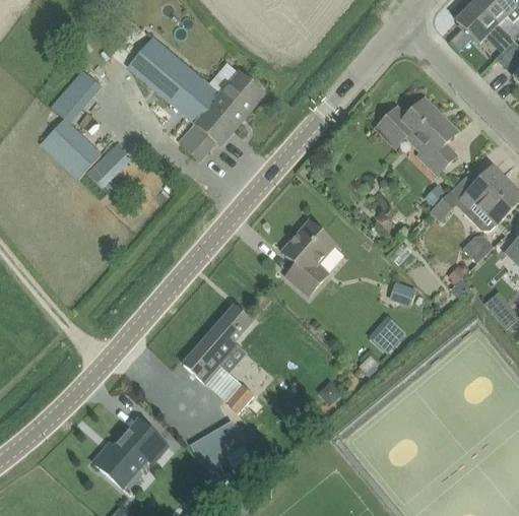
[(476,0),(474,2),(506,34),(498,24),(507,15),(512,20),(518,13),(518,0),(476,0)]
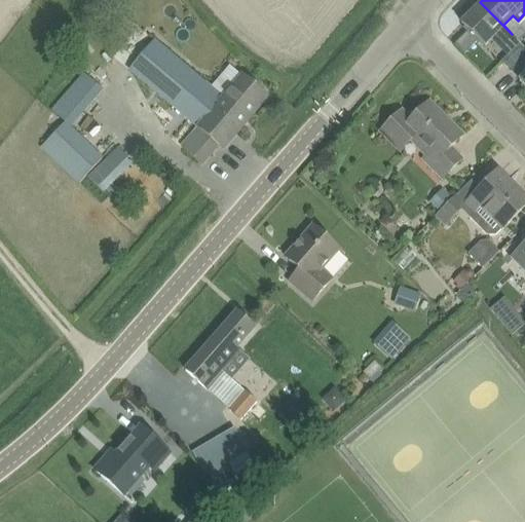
[(485,43),(490,38),(501,48),(514,36),(512,34),(480,2),(461,21),(485,43)]
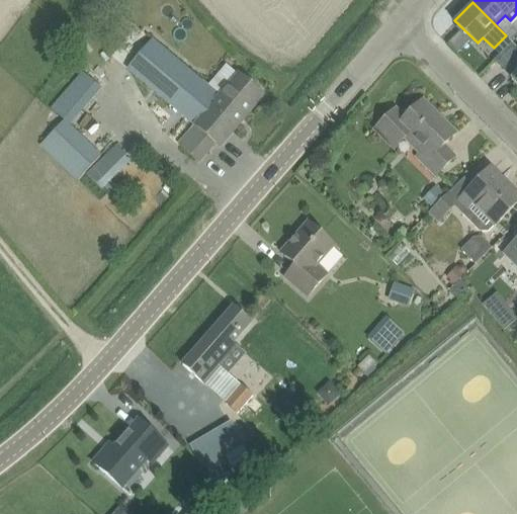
[(263,92),(247,79),(238,71),(237,73),(220,92),(208,83),(153,36),(126,65),(194,124),(179,142),(198,159),(214,140),(220,144),(263,92)]
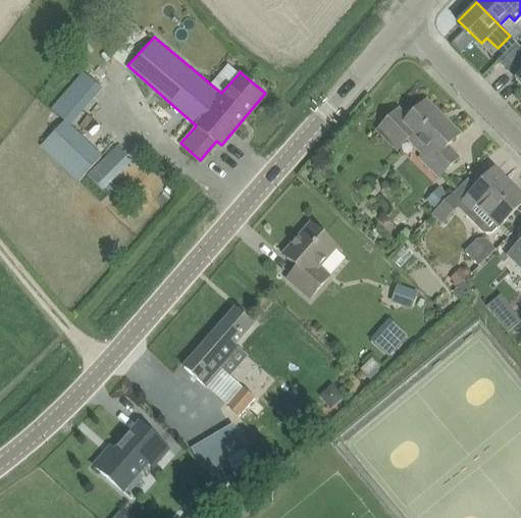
[(499,60),(506,67),(520,52),(520,46),(515,41),(503,53),(497,58),(499,60)]
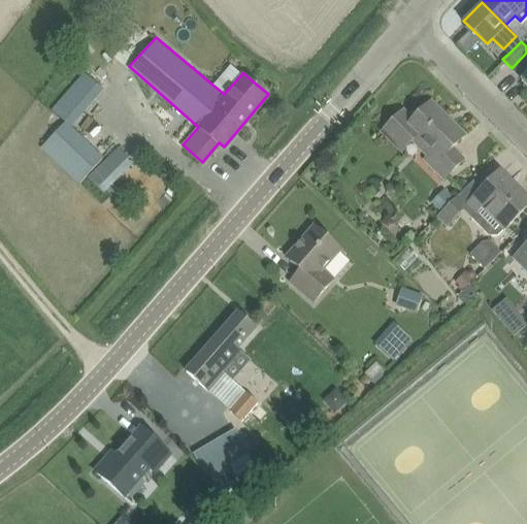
[(526,84),(526,53),(512,68),(522,78),(521,78),(526,84)]
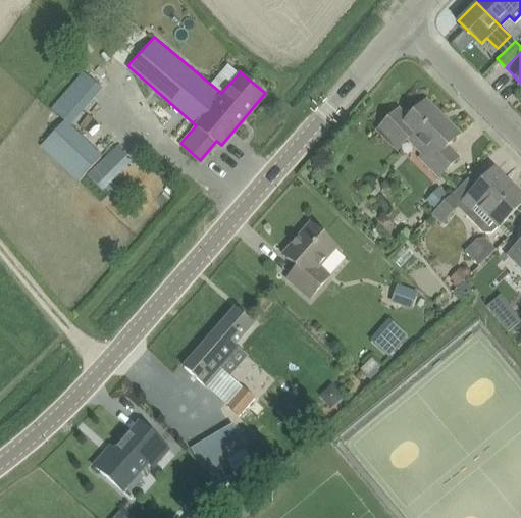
[(76,177),(101,153),(70,123),(83,110),(102,88),(91,78),(84,70),(77,78),(67,90),(71,93),(55,110),(63,117),(41,144),(76,177)]
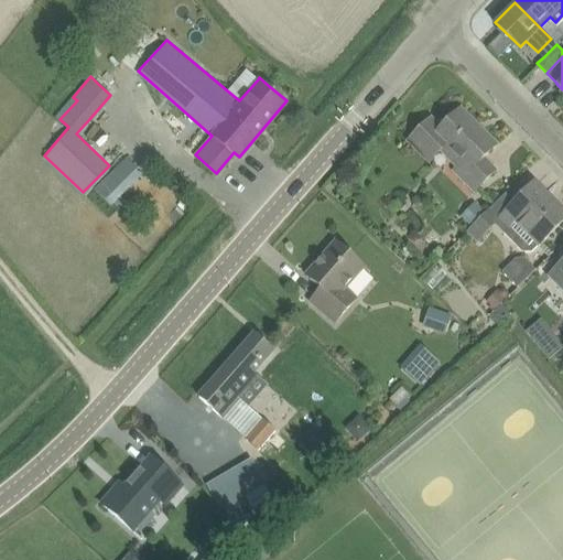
[(408,138),(423,154),(430,160),(440,150),(462,172),(459,174),(474,189),(495,168),(483,155),(496,142),(461,107),(441,126),(431,116),(408,138)]
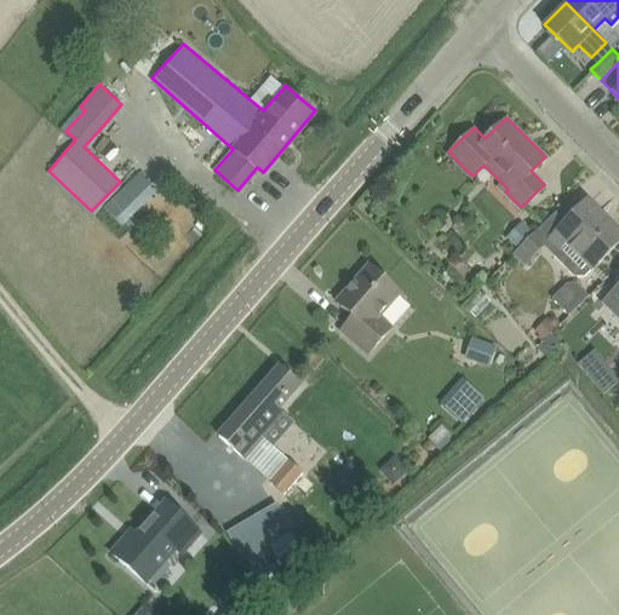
[(138,168),(103,203),(121,223),(127,217),(135,210),(156,188),(155,187),(138,168)]
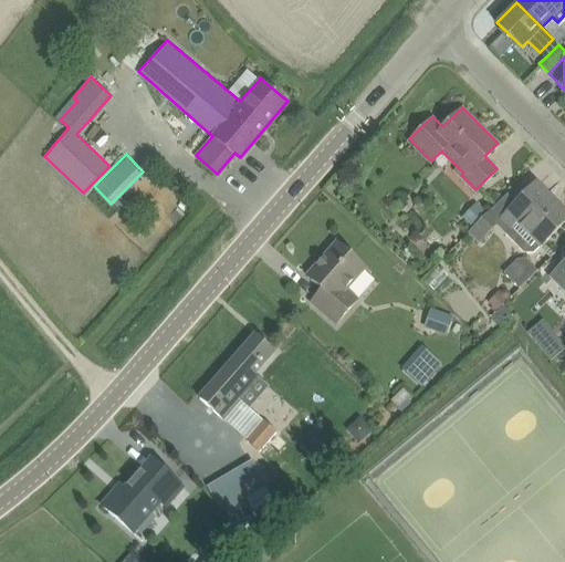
[(534,249),(540,245),(564,218),(564,210),(536,181),(509,209),(498,199),(468,230),(478,241),(500,216),(510,225),(504,230),(504,231),(523,249),(534,249)]
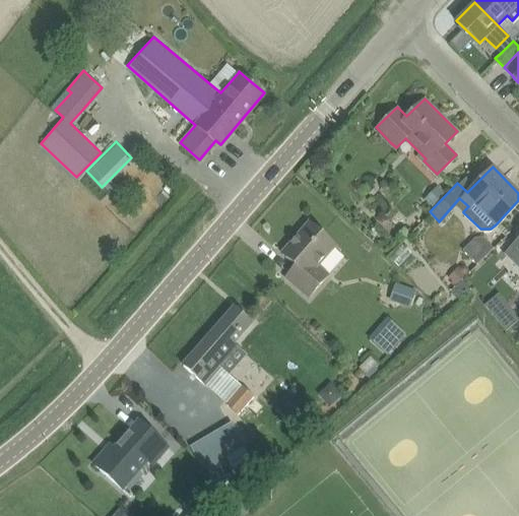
[(425,196),(435,206),(447,194),(437,184),(425,196)]
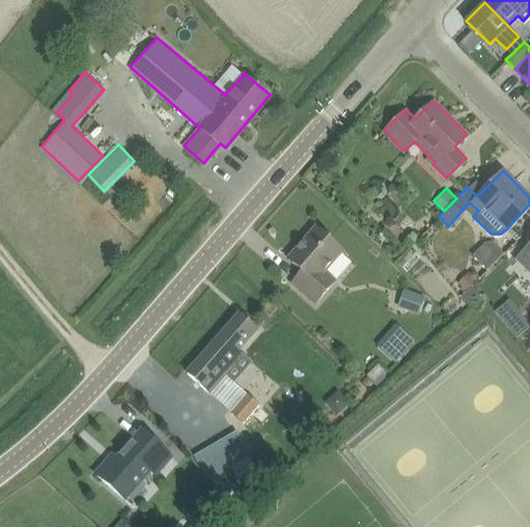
[(315,302),(336,278),(326,269),(342,249),(315,225),(296,249),(299,251),(291,260),(302,270),(291,280),(315,302)]
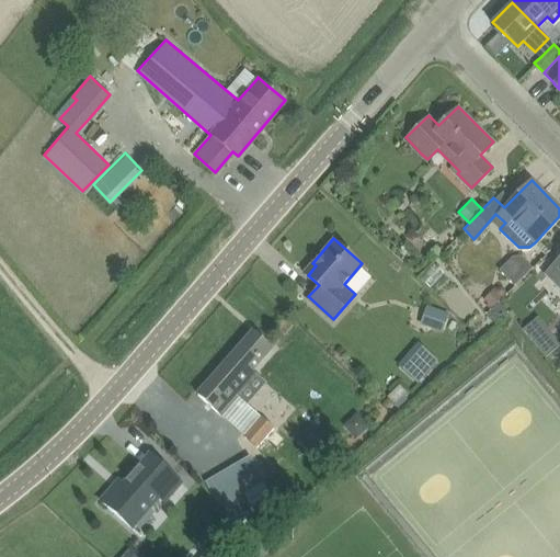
[(516,249),(499,268),(514,281),(530,262),(516,249)]
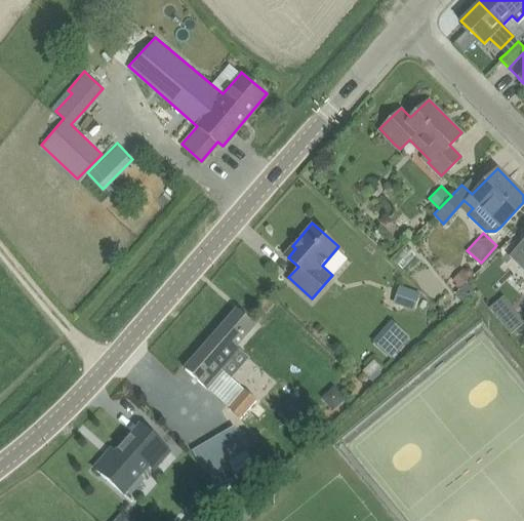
[(523,267),(523,239),(511,253),(523,267)]
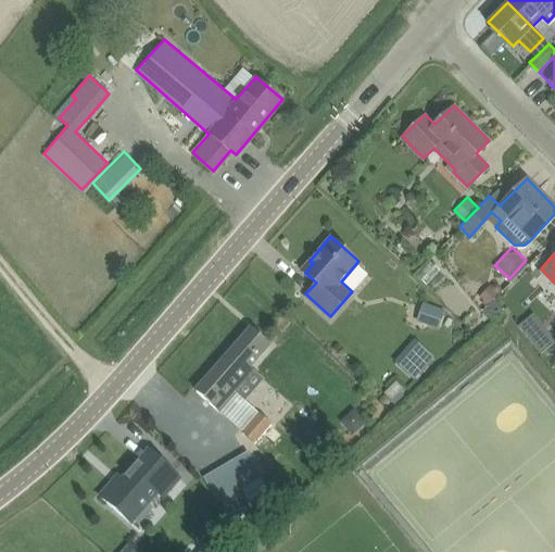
[(490,283),(488,286),(479,295),(487,302),(495,293),(493,291),(497,291),(501,288),(501,285),(497,281),(494,281),(492,284),(490,283)]
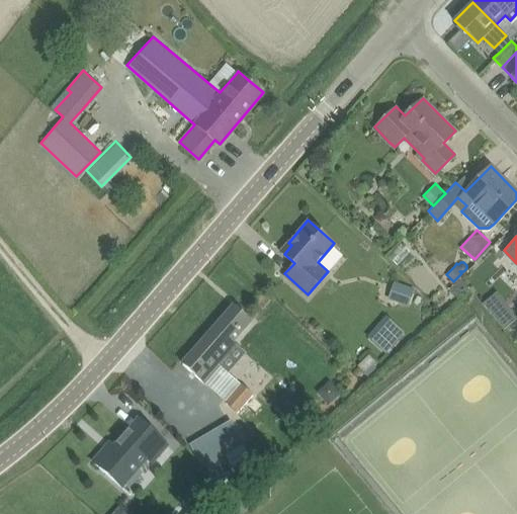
[(458,297),(469,287),(459,277),(448,288),(455,294),(458,297)]
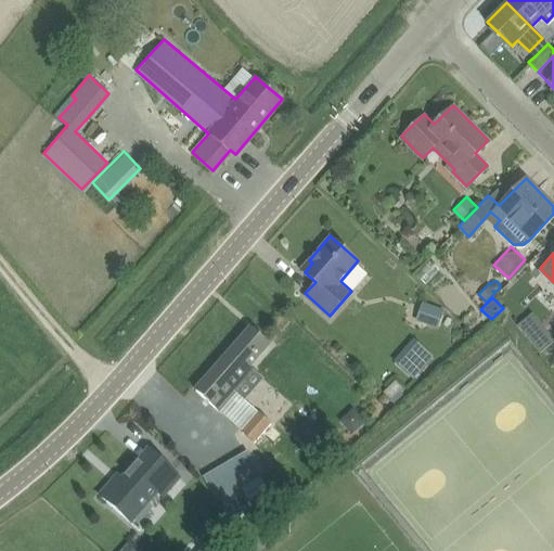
[(427,302),(421,320),(437,327),(443,308),(427,302)]
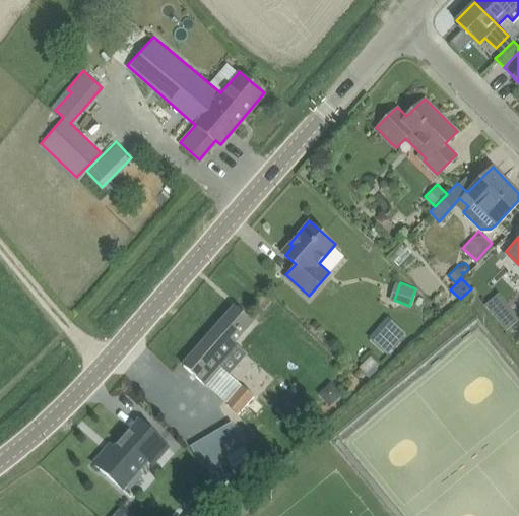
[(506,326),(518,315),(498,288),(484,300),(506,326)]
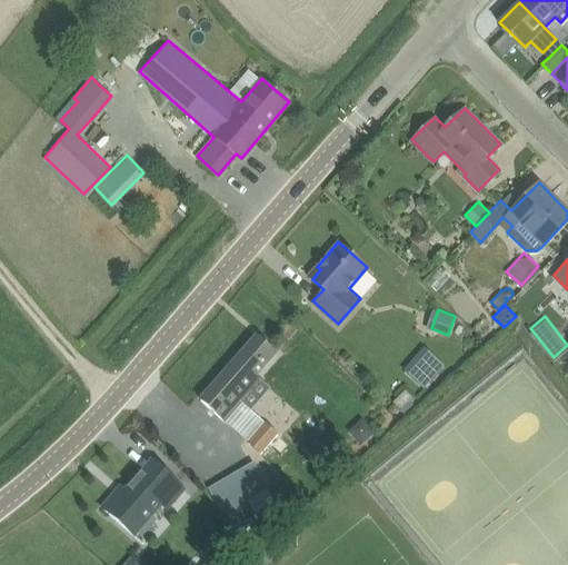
[(260,379),(256,375),(276,352),(257,335),(200,398),(225,420),(260,379)]
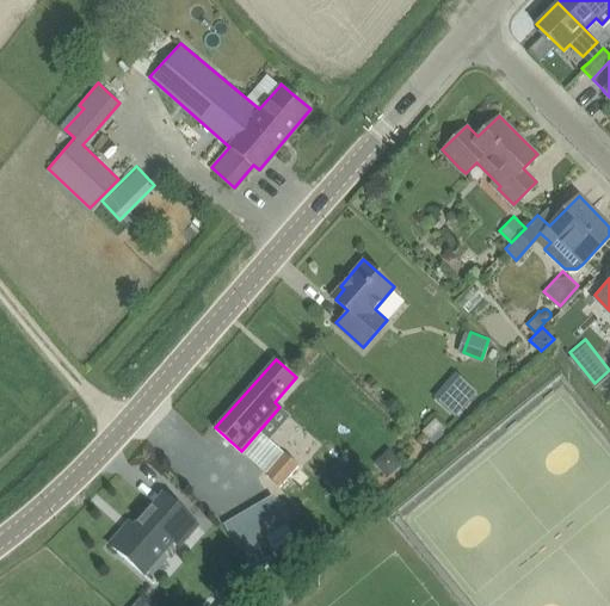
[(455,370),(443,383),(448,388),(438,400),(453,413),(474,388),(455,370)]
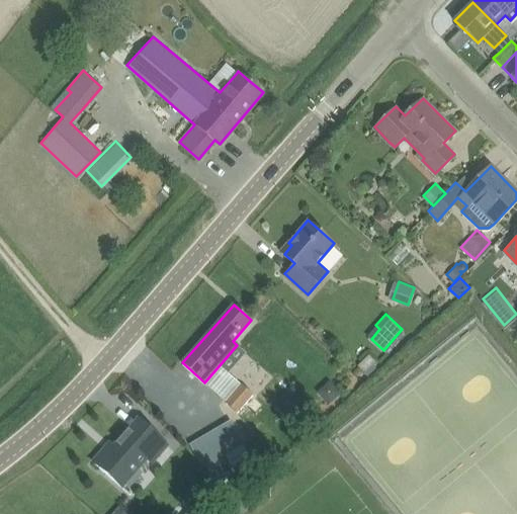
[(357,364),(367,374),(376,365),(372,361),(374,359),(368,352),(357,364)]
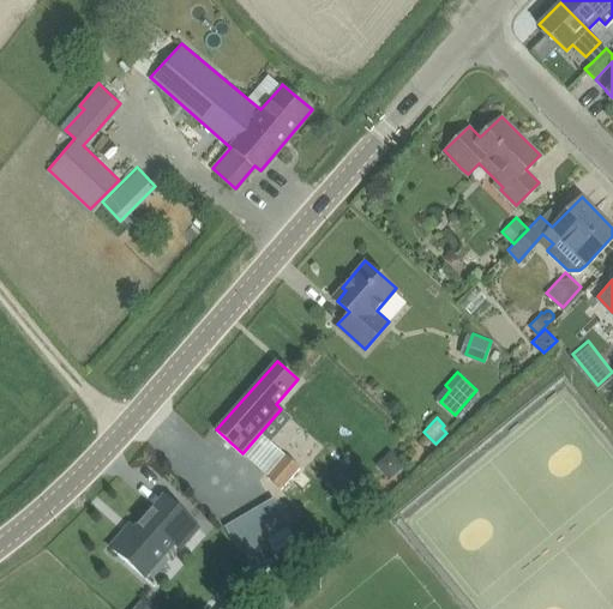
[(281,487),(300,465),(286,452),(266,475),(281,487)]
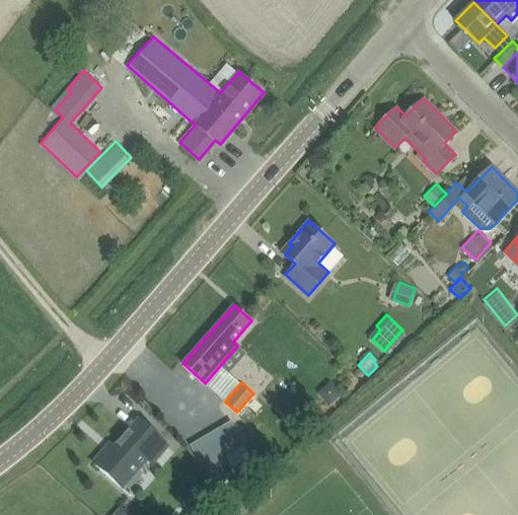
[(151,462),(167,444),(139,419),(109,451),(106,449),(95,461),(93,460),(92,460),(122,487),(146,458),(151,462)]
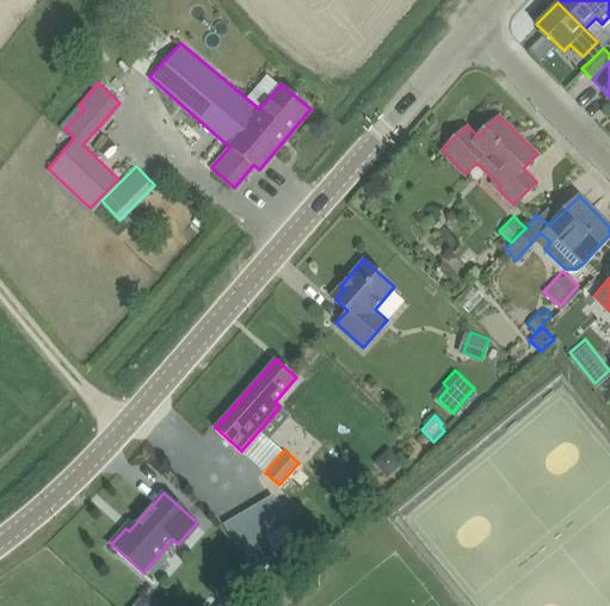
[(240,546),(278,524),(287,519),(272,494),(225,521),(240,546)]
